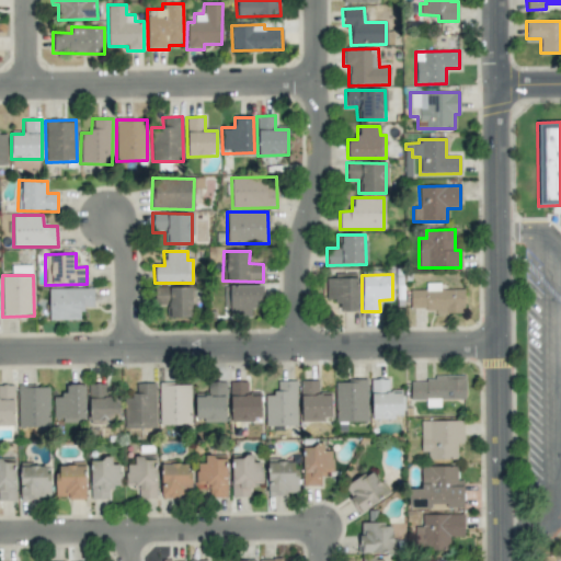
[(325,277),(325,300),(340,300),(340,311),(358,311),(357,277),(346,278),(346,276),(325,277)]
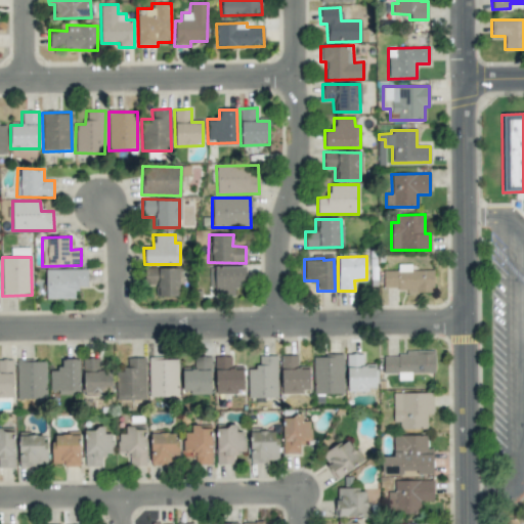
[(433,270),(411,270),(411,264),(397,264),(397,270),(383,271),(383,291),(433,291),(433,270)]
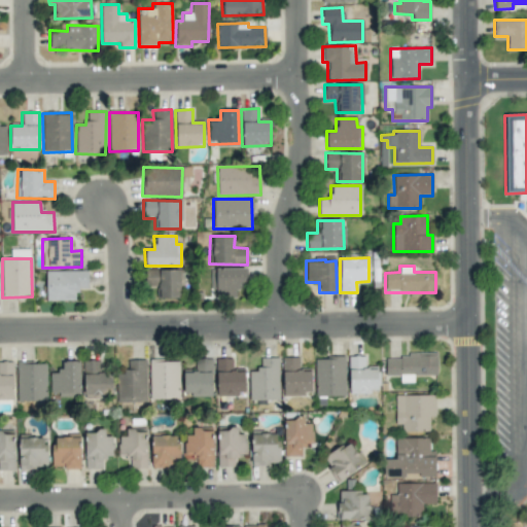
[(246,285),(247,269),(211,268),(211,296),(237,296),(238,284),(246,285)]
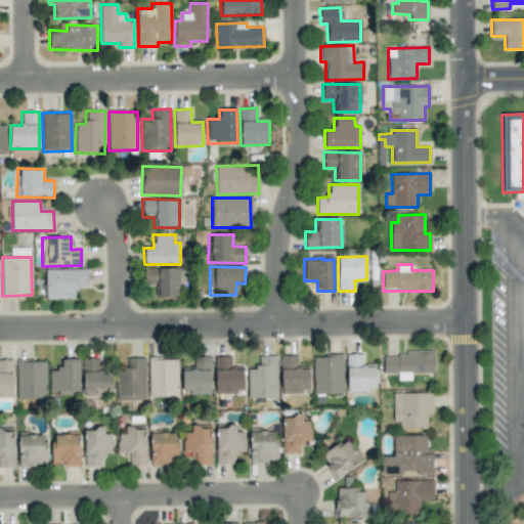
[(156,296),(181,296),(180,268),(145,268),(145,285),(156,285),(156,296)]
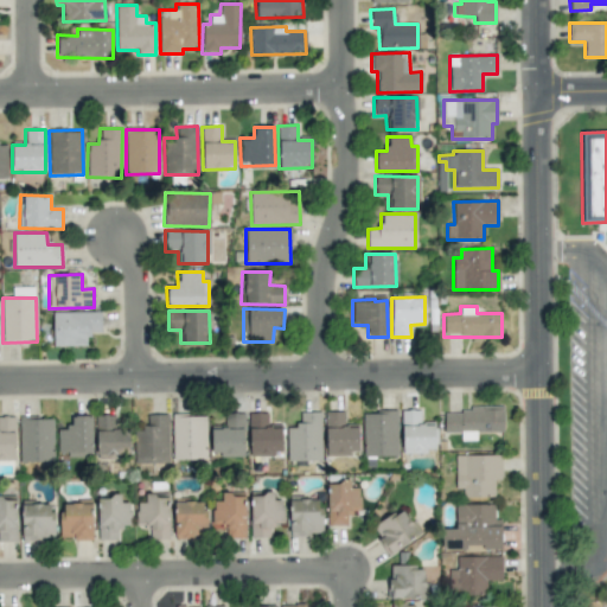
[(101,312),(52,312),(52,346),(87,346),(85,333),(101,333),(101,312)]
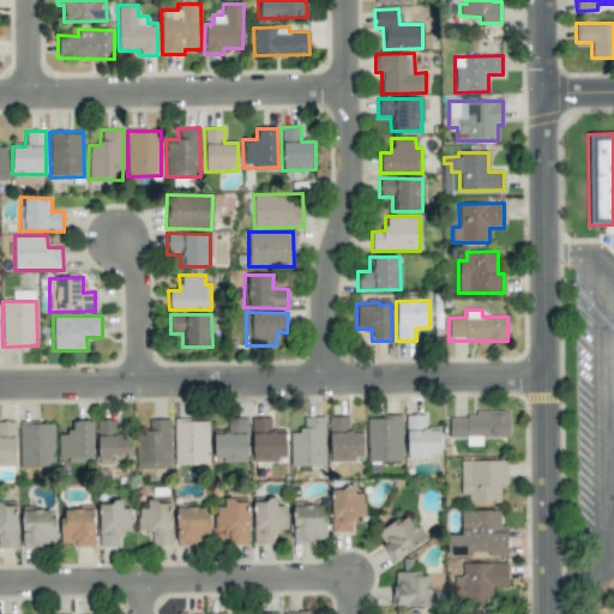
[(509,438),(509,414),(449,413),(449,437),(467,438),(465,445),(482,446),(482,437),(509,438)]
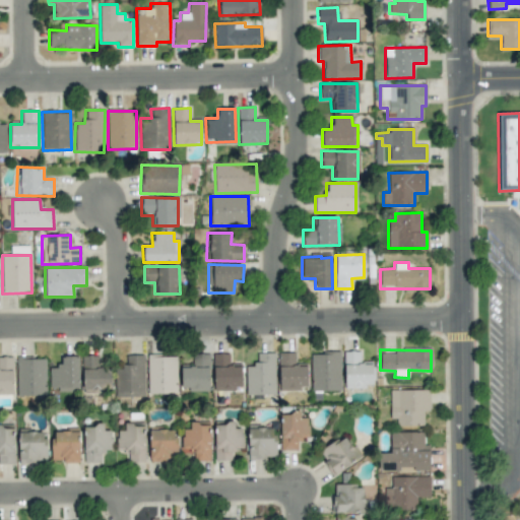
[(360,351),(343,351),(344,389),(365,388),(365,384),(373,384),(372,362),(360,363),(360,351)]
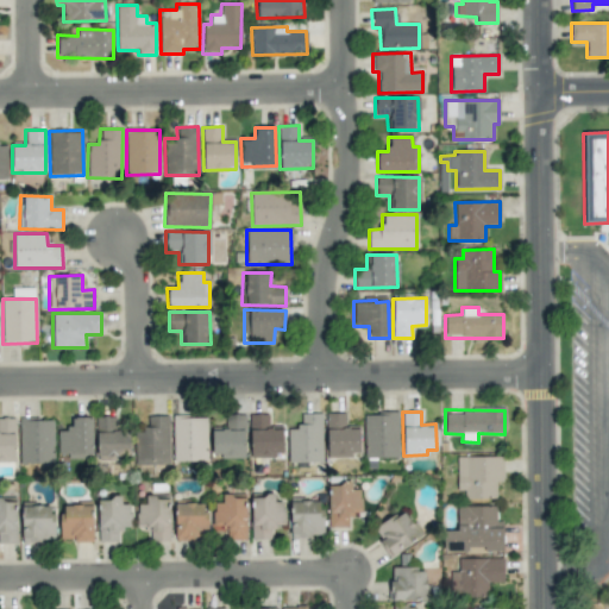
[(321,413),(299,414),(299,428),(288,429),(288,462),(322,462),(321,413)]
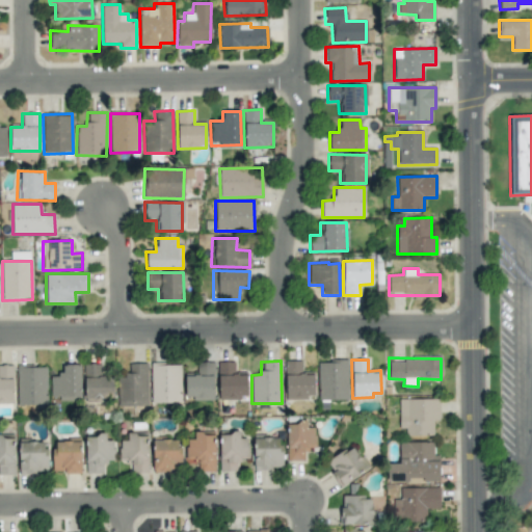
[(315,398),(314,374),(302,374),(301,361),(285,362),(286,399),(315,398)]
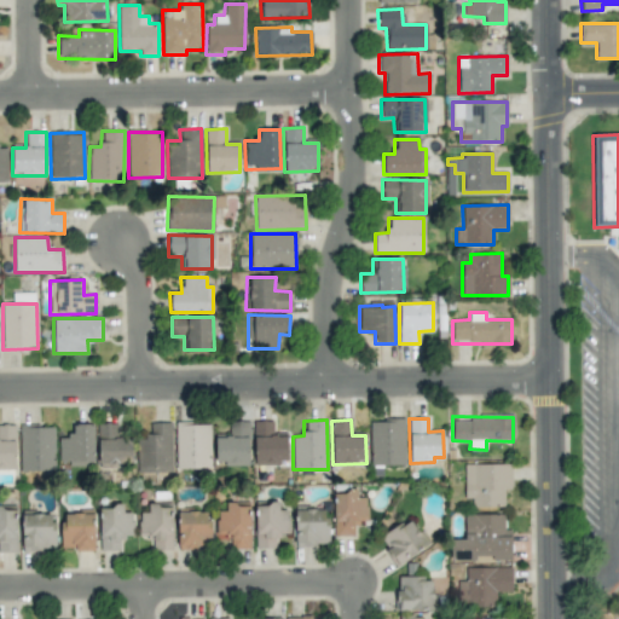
[(371,420),(370,464),(404,466),(405,420),(371,420)]
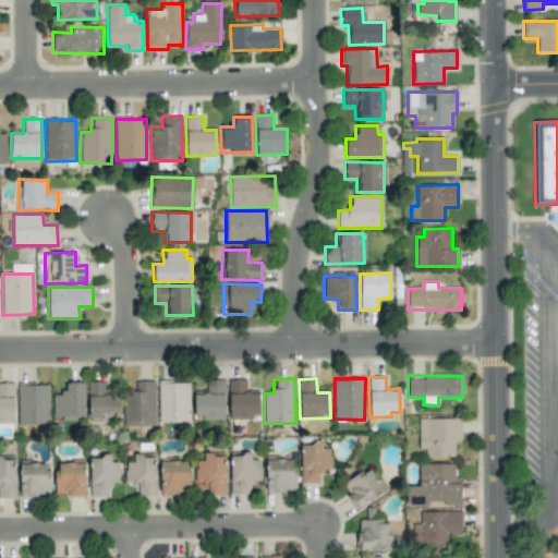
[(259,393),(245,392),(245,379),(229,379),(229,419),(258,419),(259,393)]
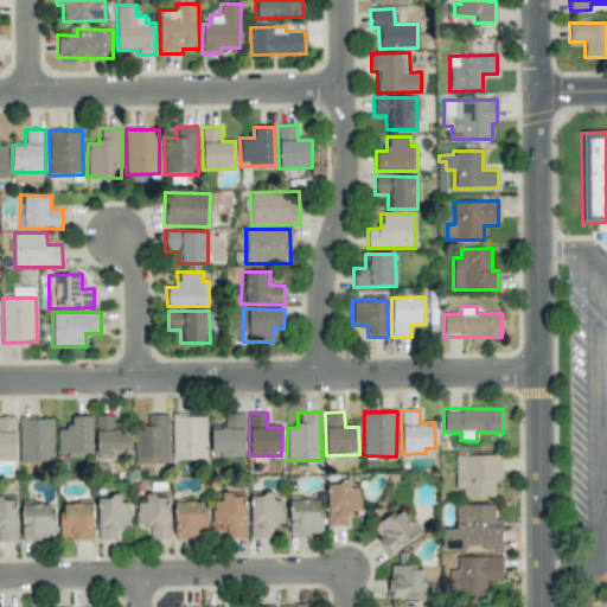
[(133,429),(134,464),(168,462),(167,414),(146,415),(147,428),(133,429)]
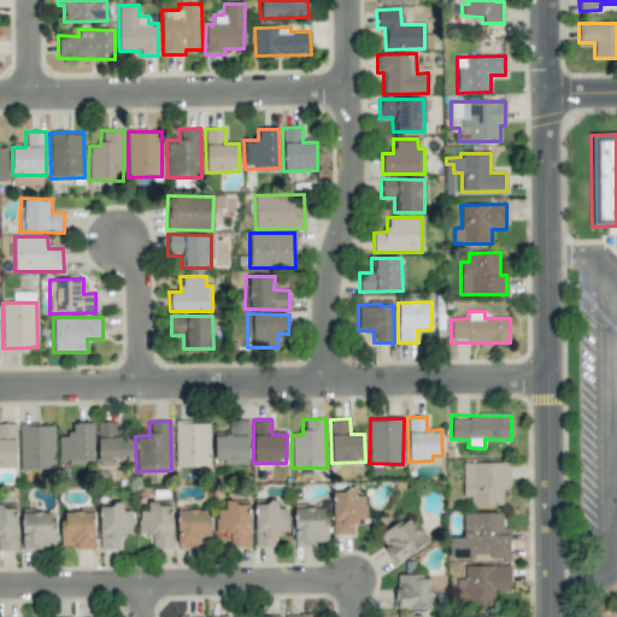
[(175,422),(175,468),(210,466),(209,421),(175,422)]
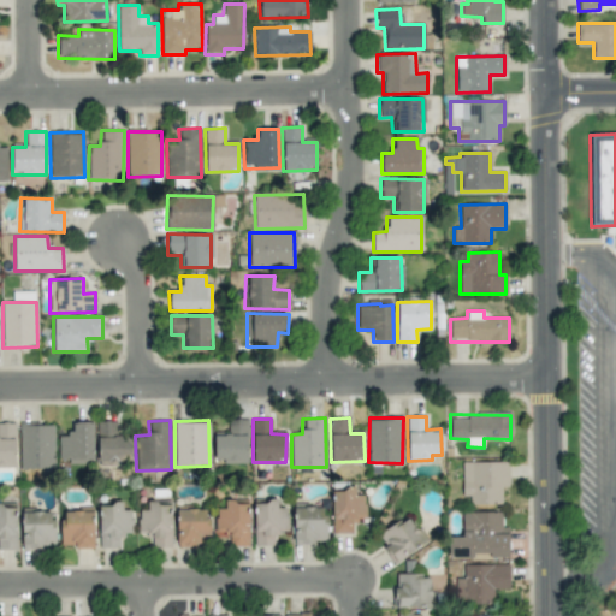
[(248,462),(247,420),(227,420),(227,434),(214,434),(214,462),(248,462)]
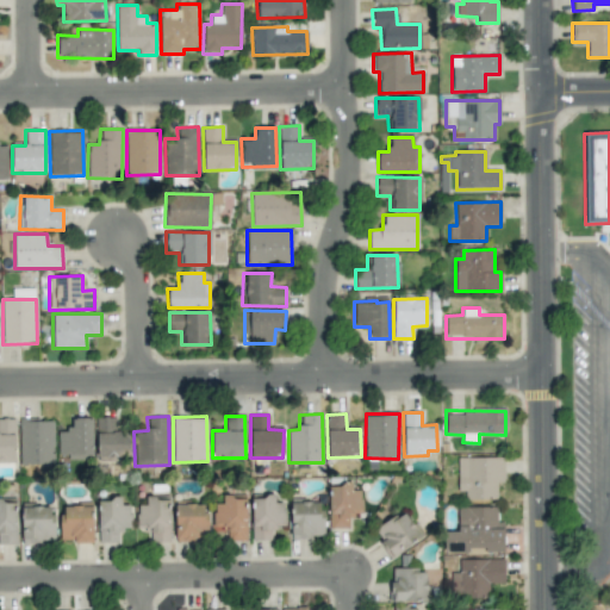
[(114,417),(95,417),(97,461),(130,460),(129,431),(116,433),(114,417)]
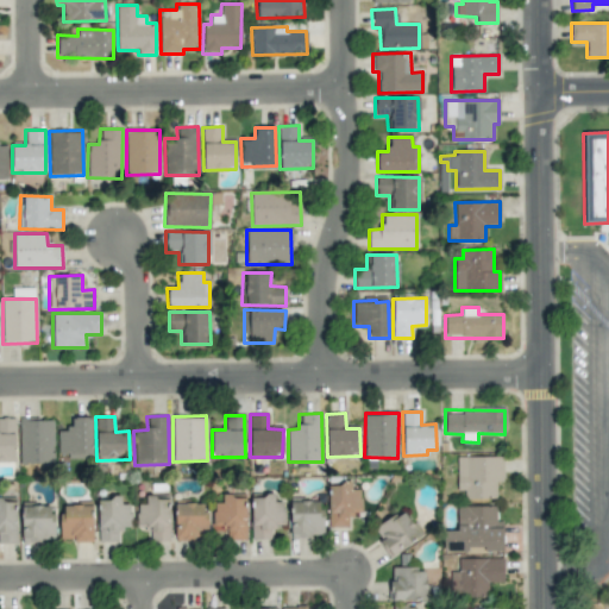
[(0,462),(16,462),(14,419),(0,418),(0,462)]
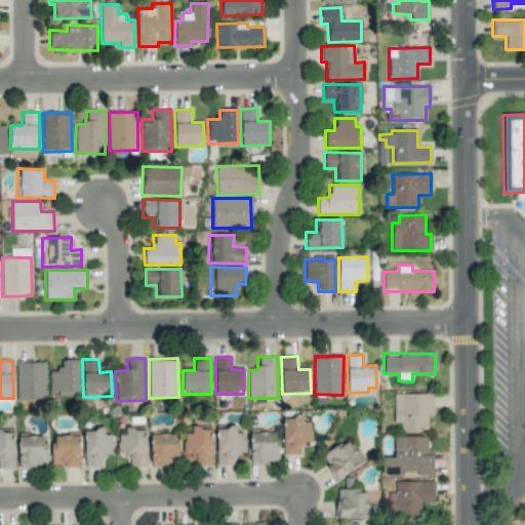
[(50,371),(49,394),(79,394),(80,360),(59,360),(59,371),(50,371)]
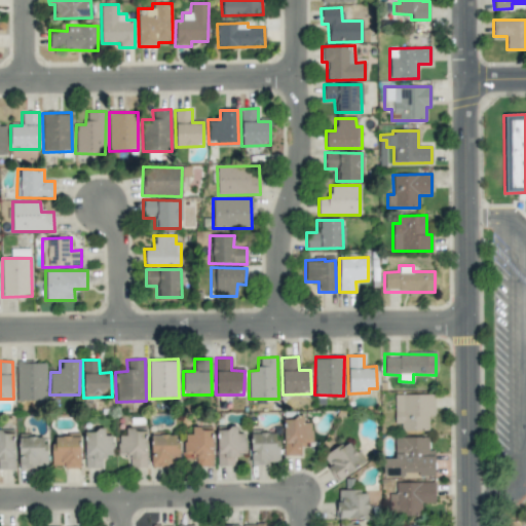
[(16,362),(16,401),(46,401),(46,363),(16,362)]
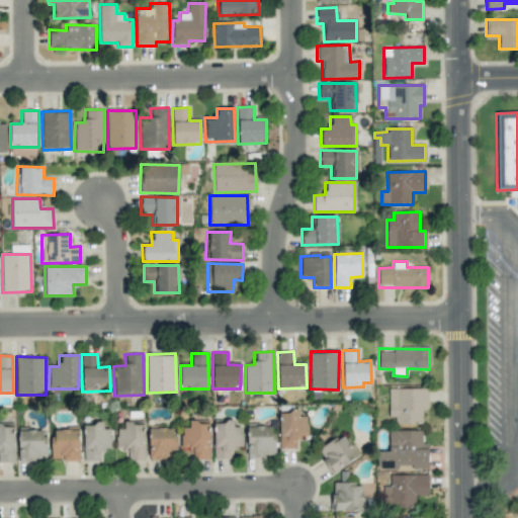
[(387,389),(387,418),(395,417),(395,425),(422,425),(422,410),(427,410),(427,389),(387,389)]
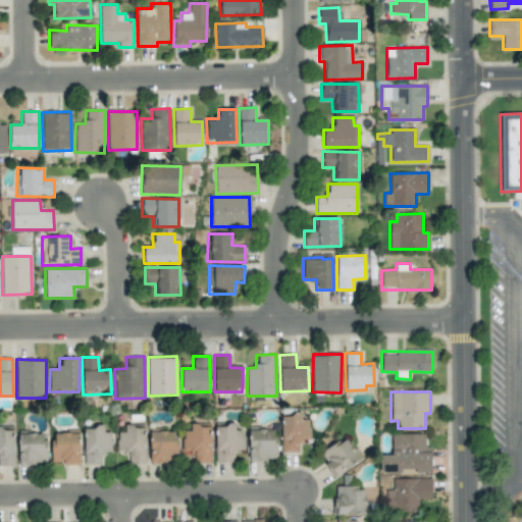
[(298,444),(309,444),(308,419),(301,420),(301,414),(281,415),(282,452),(298,452),(298,444)]
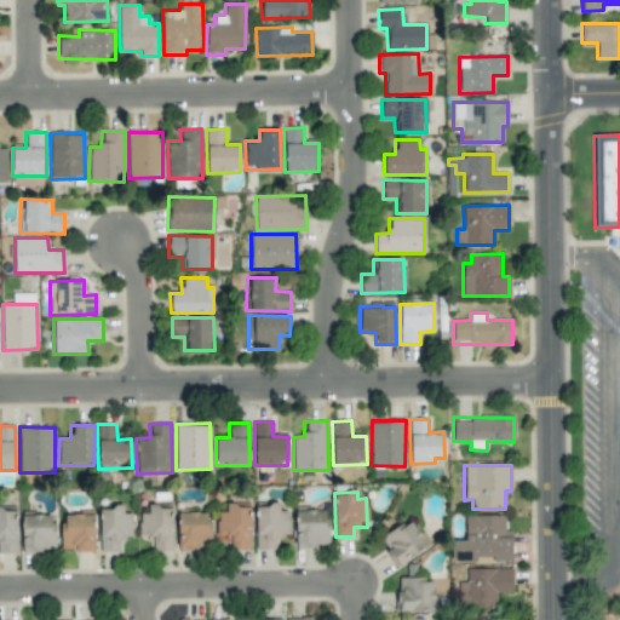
[(257,550),(277,549),(277,534),(290,534),(290,511),(279,511),(279,504),(256,504),(257,550)]
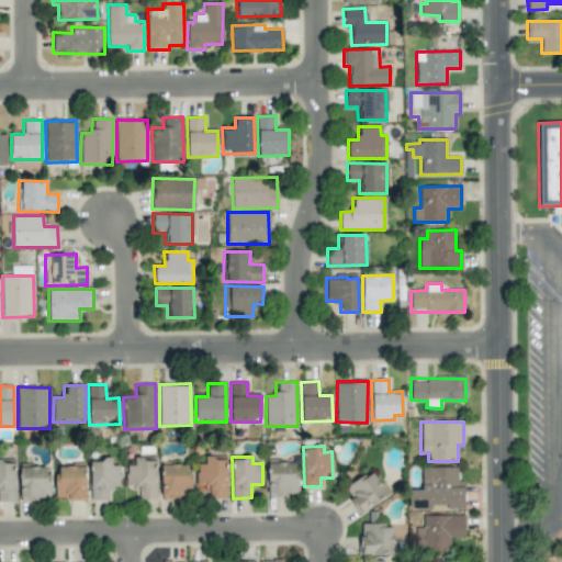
[(226,498),(227,458),(205,458),(205,464),(198,463),(197,485),(208,485),(208,498),(226,498)]
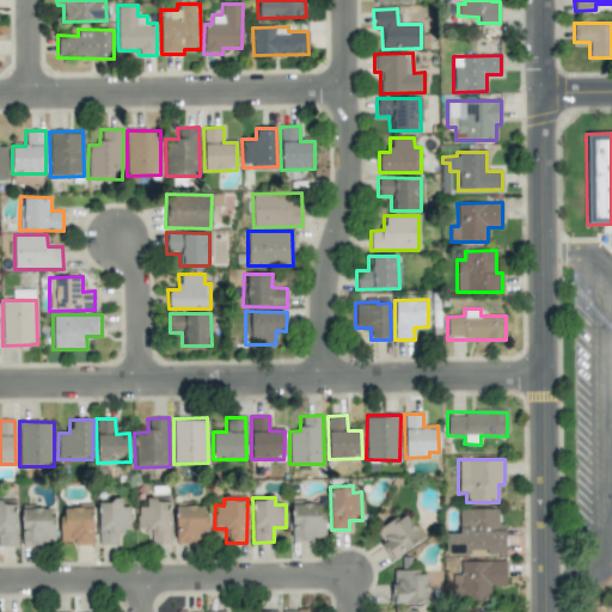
[(170,544),(171,501),(146,500),(146,507),(138,507),(136,530),(151,530),(150,543),(170,544)]
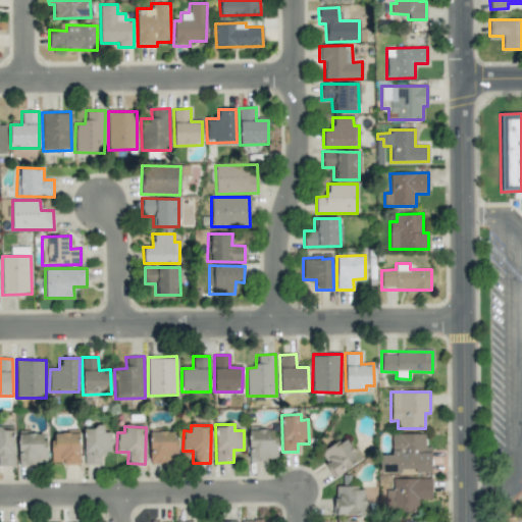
[(85,465),(101,464),(101,453),(111,453),(111,432),(103,432),(103,427),(84,427),(85,465)]
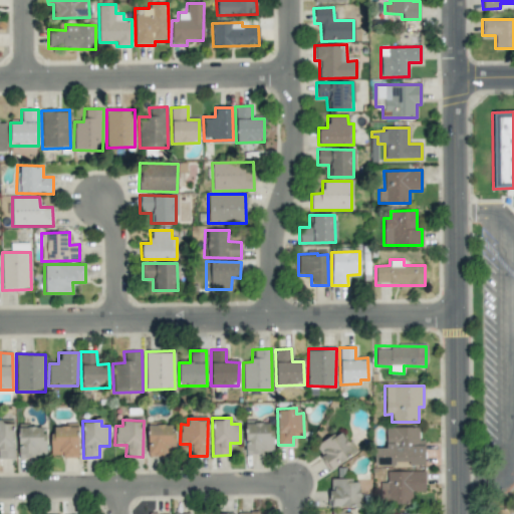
[(0,458),(13,459),(13,422),(0,422),(0,458)]
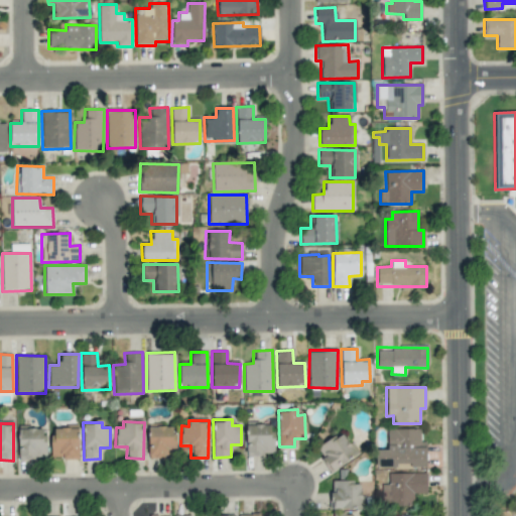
[(175,425),(148,425),(148,458),(174,458),(175,425)]
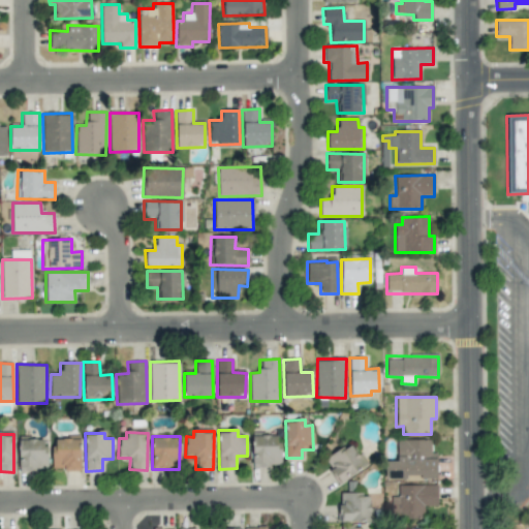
[(18,470),(48,471),(48,447),(43,447),(43,438),(19,437),(18,470)]
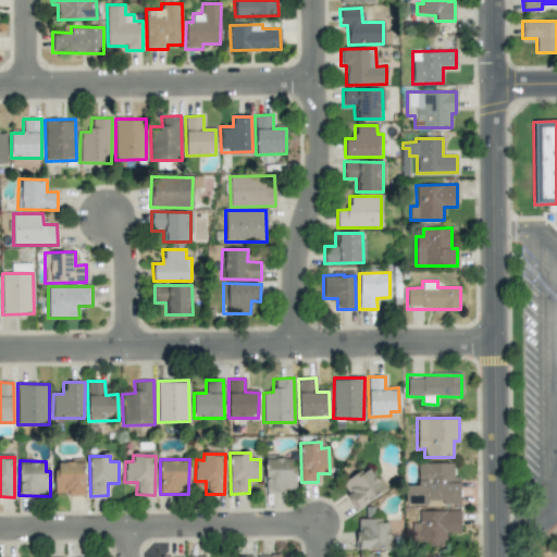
[(85,494),(84,461),(56,461),(56,495),(85,494)]
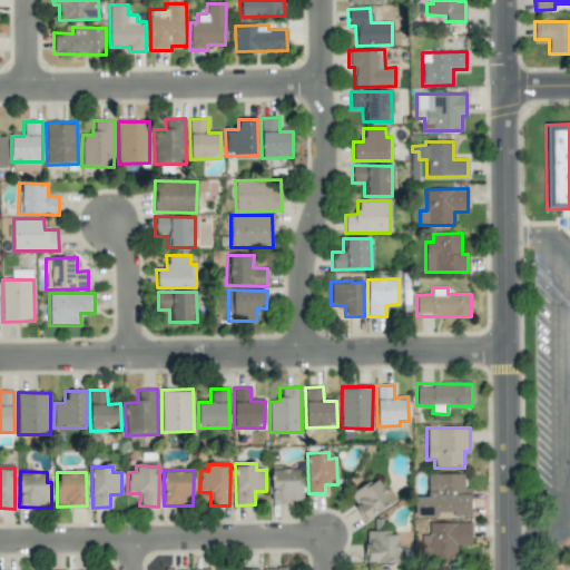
[(464,473),(426,473),(426,497),(415,497),(415,517),(470,517),(470,488),(464,488),(464,473)]
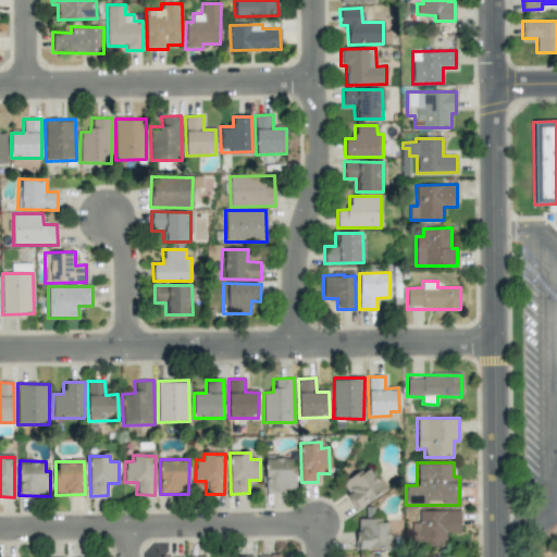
[(385,492),(372,466),(341,482),(355,509),(385,492)]
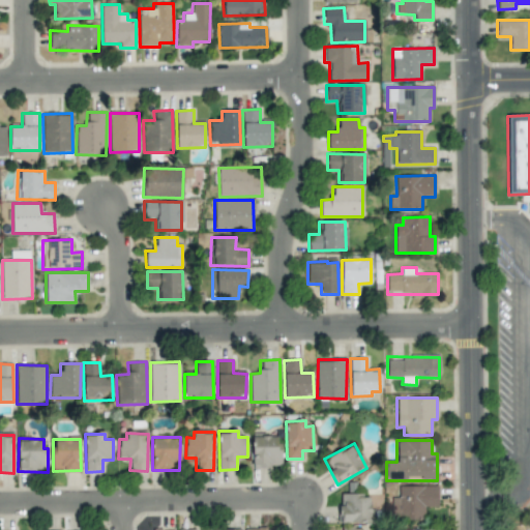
[(399,486),(399,497),(391,497),(391,520),(424,520),(424,507),(438,507),(438,487),(399,486)]
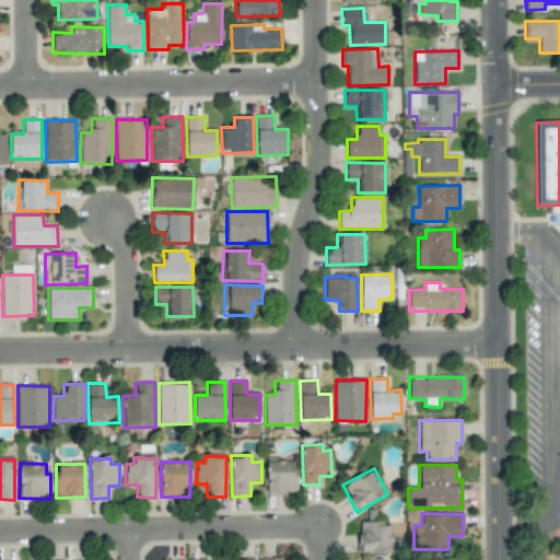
[(357,552),(392,552),(392,523),(360,523),(360,534),(356,534),(357,552)]
